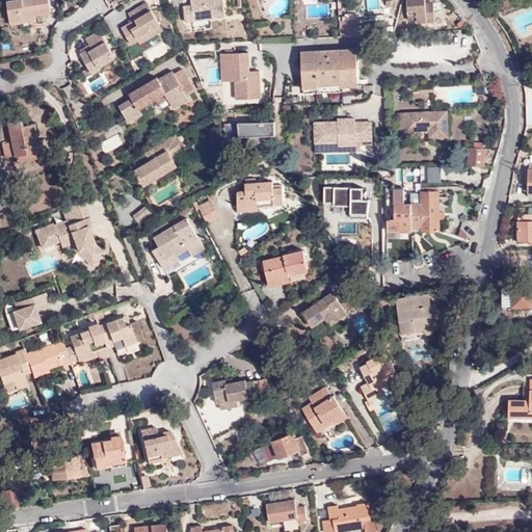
[(22,17),(36,15),(52,12),(50,0),(8,0),(11,21),(20,20),(22,17)]
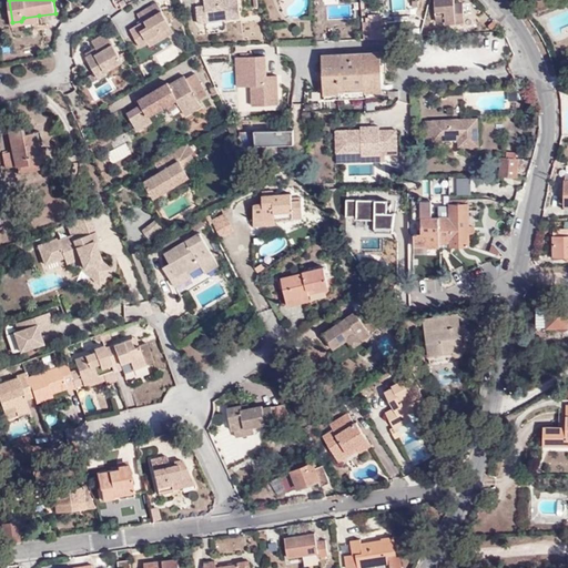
[(236,0),(202,0),(204,6),(195,7),(198,23),(240,17),(236,0)]
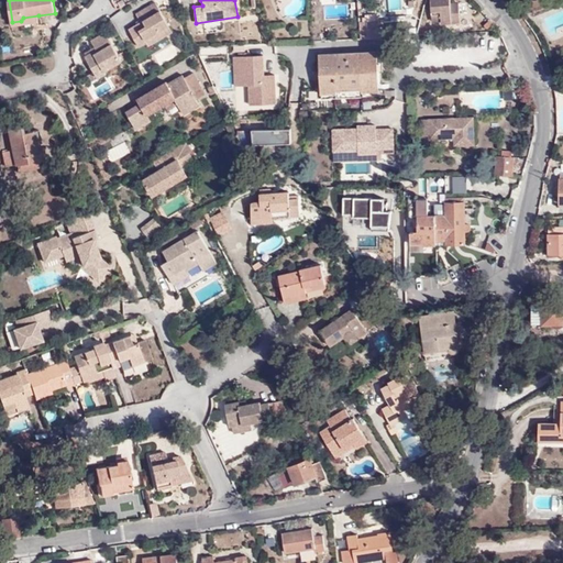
[(441,23),(452,22),(460,13),(460,3),(451,3),(450,0),(430,0),(432,21),(441,21),(441,23)]
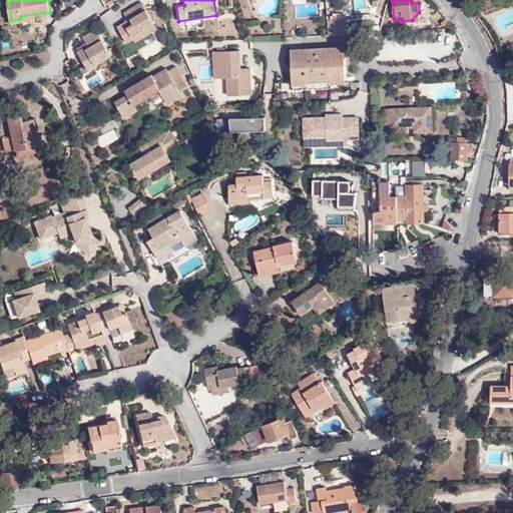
[(141,3),(124,14),(128,22),(117,28),(127,44),(133,40),(135,42),(157,30),(141,3)]
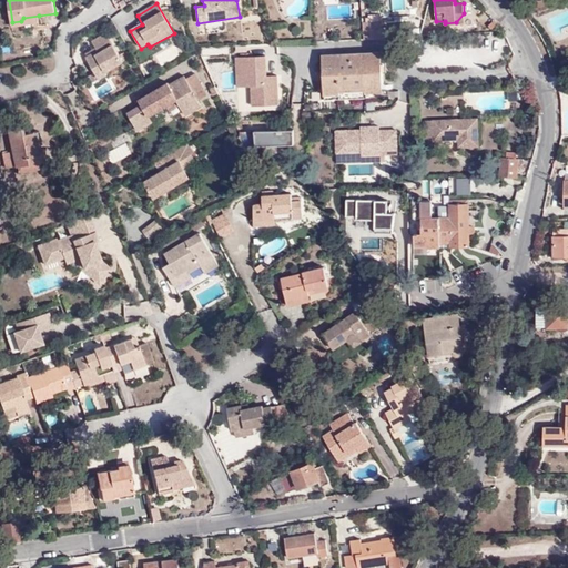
[(39,21),(39,16),(23,18),(21,21),(12,22),(12,26),(39,21)]
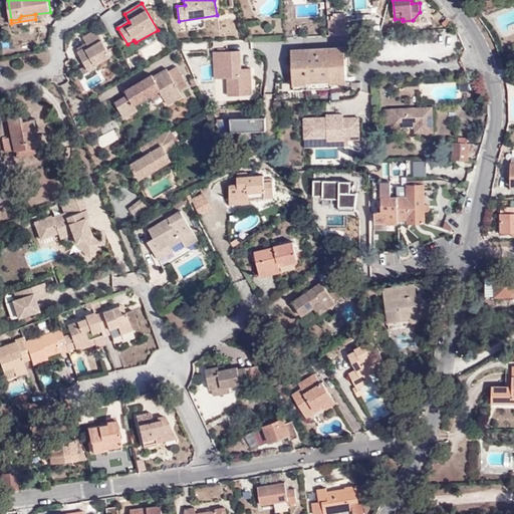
[(328,19),(329,34),(344,34),(344,18),(328,19)]
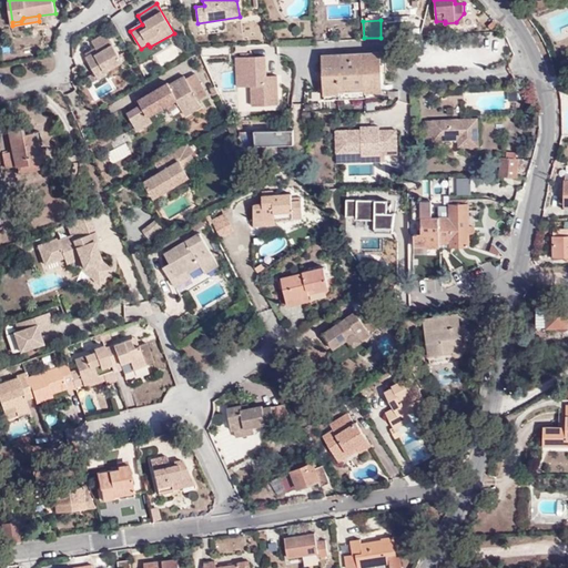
[(92,42),(95,48),(98,51),(88,57),(87,58),(95,72),(99,79),(108,73),(107,71),(123,62),(119,56),(107,33),(92,42)]
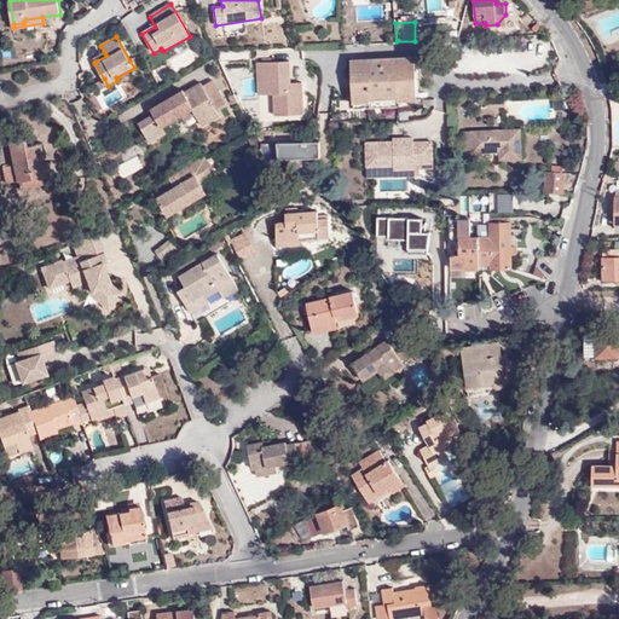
[(106,56),(104,52),(93,59),(96,62),(106,56)]
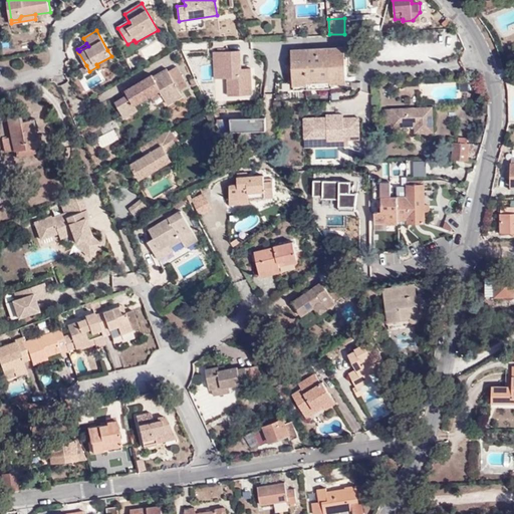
[(331,83),(346,83),(344,46),(291,48),(292,85),(308,84),(308,81),(331,81),(331,83)]
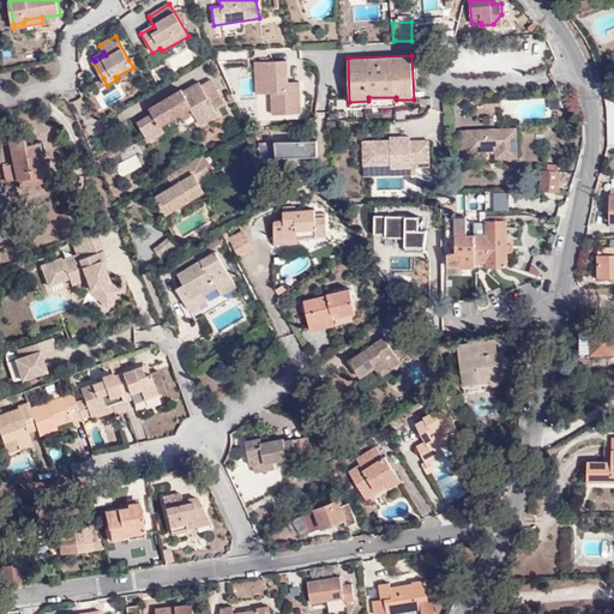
[(254,61),(256,92),(271,92),(271,102),(278,102),(278,113),(300,112),(299,80),(294,80),(294,84),(290,84),(290,82),(287,82),(286,60),(271,60),(259,61),(254,61)]
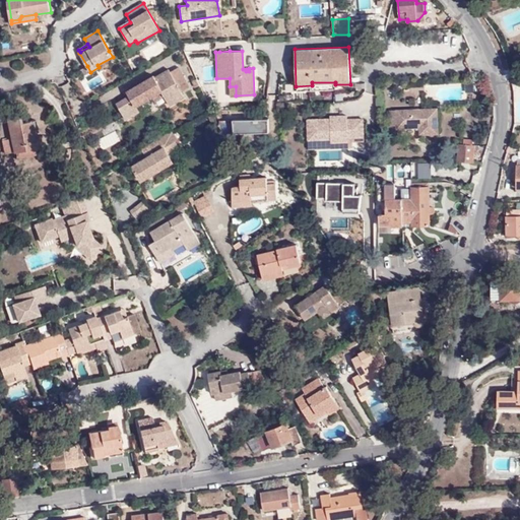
[(90,72),(87,66),(80,70),(83,76),(90,72)]
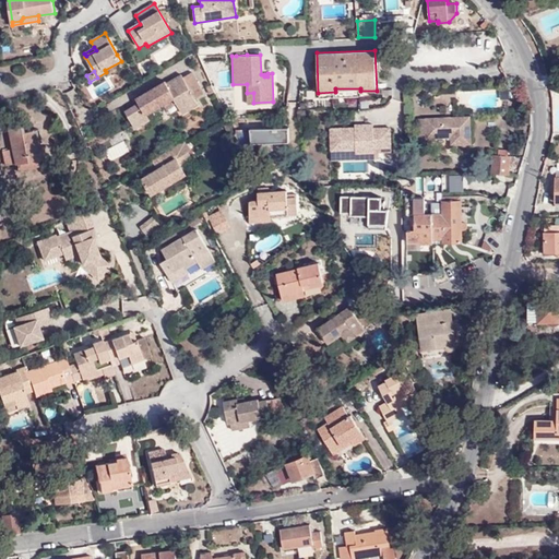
[(192,74),(182,80),(188,90),(198,85),(192,74)]
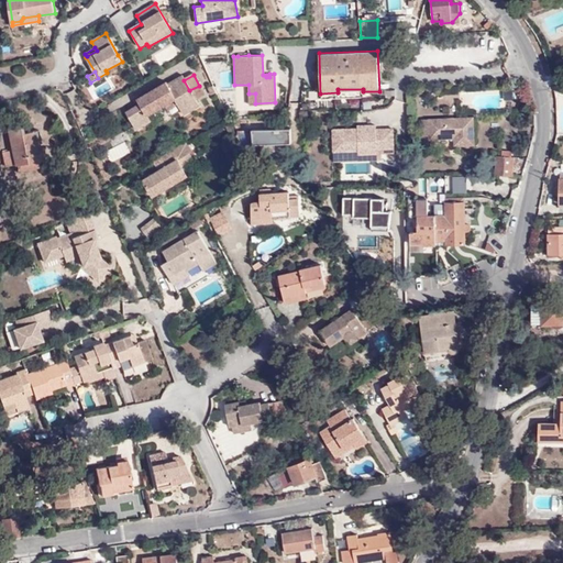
[(175,100),(178,106),(183,116),(199,107),(195,101),(192,97),(202,91),(199,86),(189,90),(184,80),(183,77),(167,86),(166,84),(136,100),(139,106),(125,112),(134,130),(150,122),(146,116),(164,107),(175,100)]
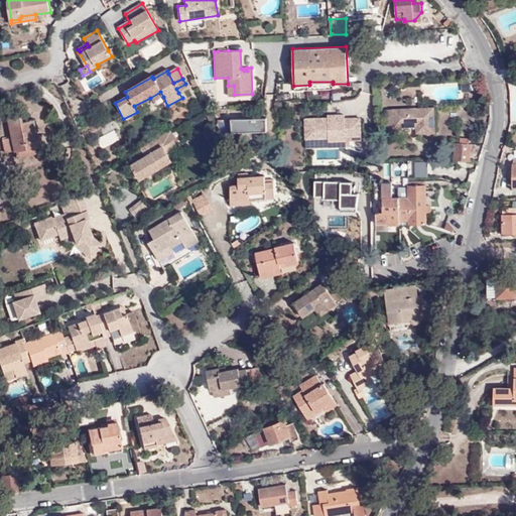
[(348,88),(348,84),(333,84),(333,82),(309,82),(309,85),(293,86),(293,90),(348,88)]
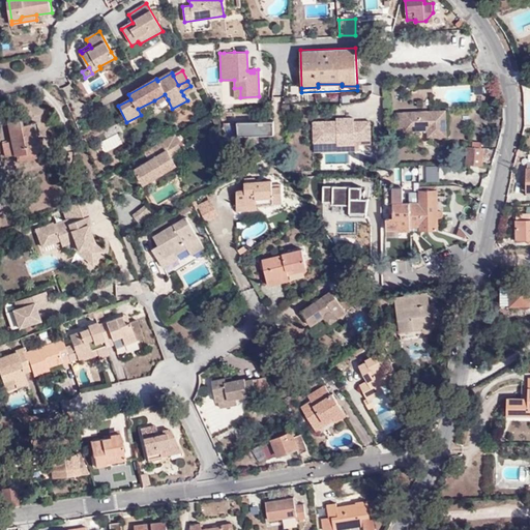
[(181,91),(183,95),(193,90),(190,86),(181,91)]
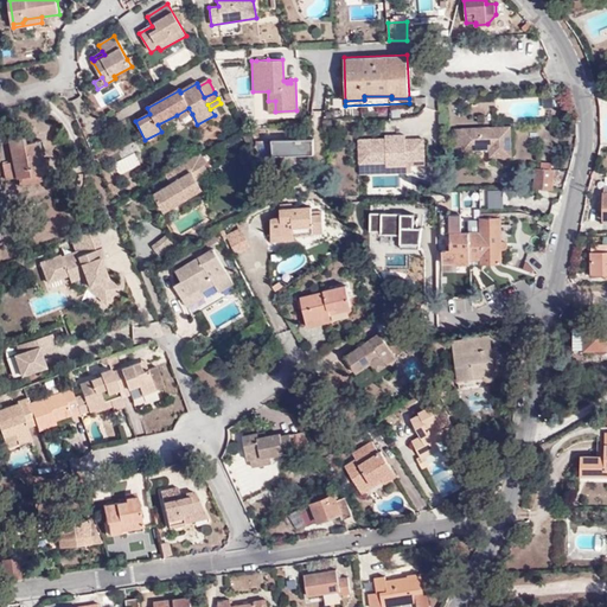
[(180,121),(192,114),(189,108),(177,115),(180,121)]
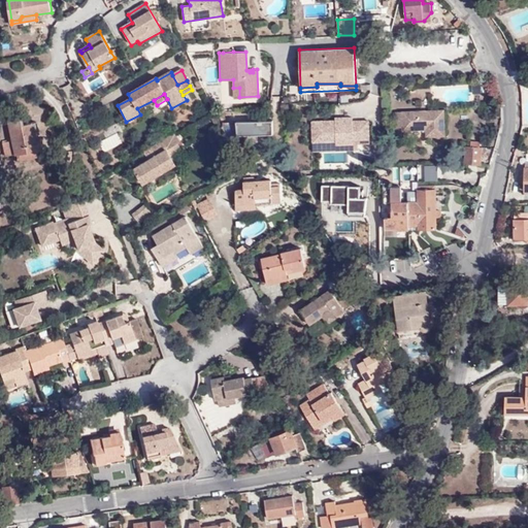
[(444,109),(394,111),(395,127),(402,127),(403,130),(426,129),(427,136),(446,135),(444,109)]
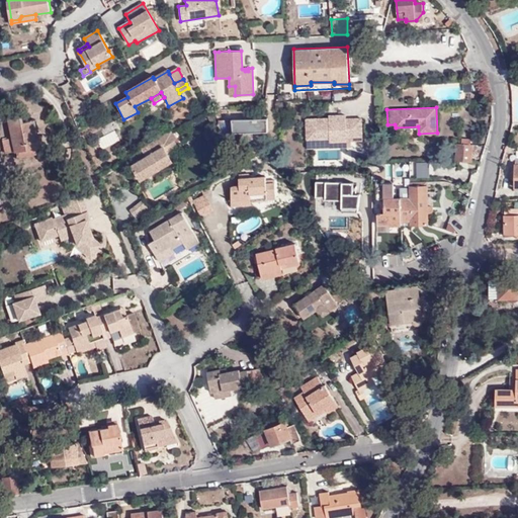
[(330,141),(347,140),(347,136),(362,135),(361,116),(346,117),(345,113),(334,114),(334,119),(329,119),(329,117),(306,118),(307,139),(330,138),(330,141)]
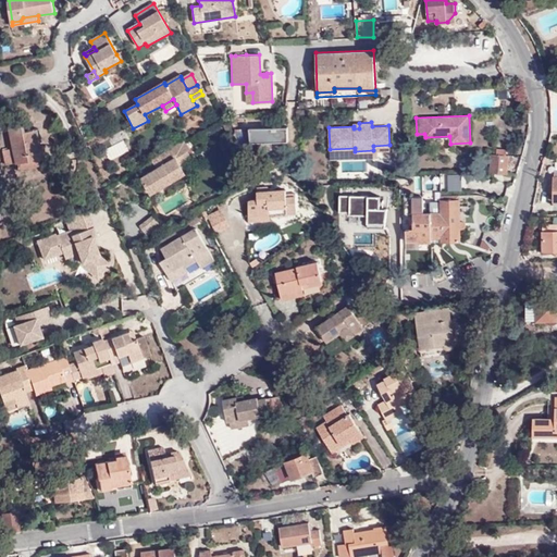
[(17,162),(17,163),(37,159),(46,157),(42,145),(35,146),(34,139),(41,138),(39,128),(24,131),(22,123),(9,126),(12,147),(3,148),(7,164),(17,162)]
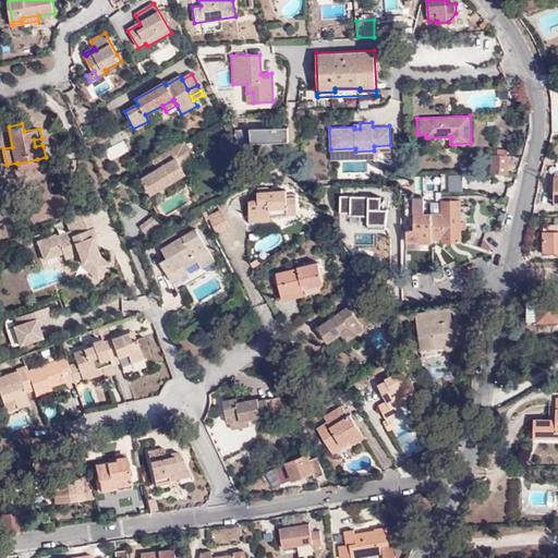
[(259,157),(276,150),(275,142),(289,141),(288,126),(258,129),(250,129),(251,133),(252,143),(258,143),(259,157)]
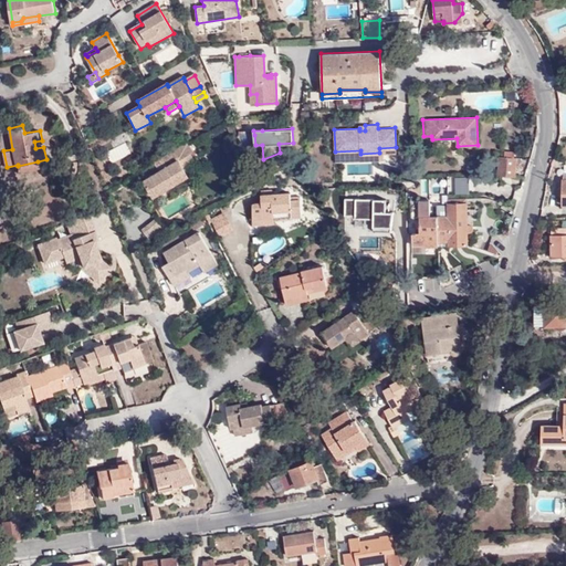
[(251,167),(257,166),(254,135),(249,135),(248,132),(239,132),(239,136),(237,136),(250,165),(251,167)]
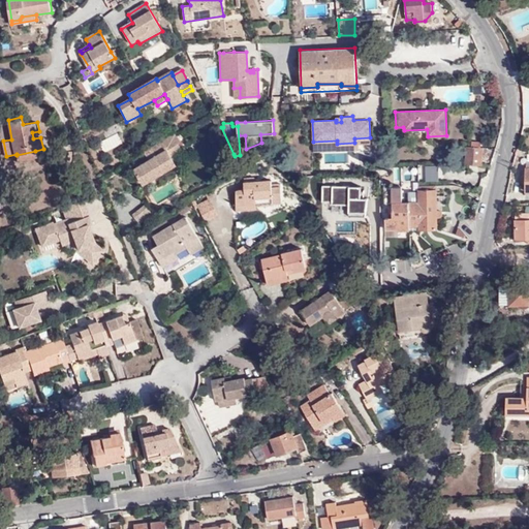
[(150,159),(134,167),(143,183),(176,165),(168,151),(182,143),(177,133),(153,146),(155,152),(148,156),(150,159)]
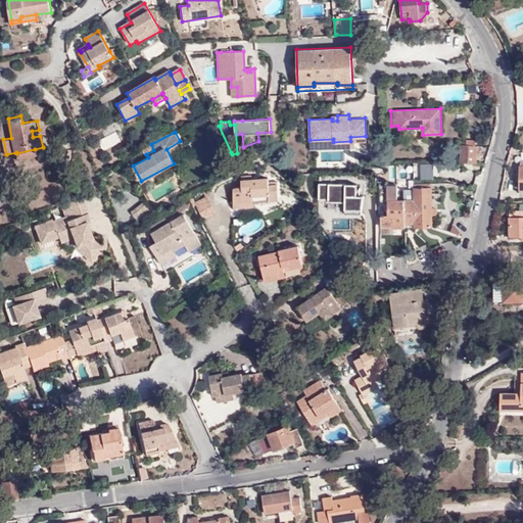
[(128,157),(133,165),(148,157),(146,154),(153,150),(151,144),(128,157)]
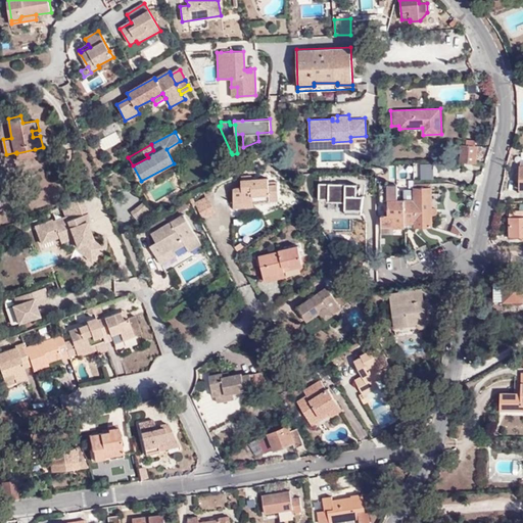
[(475,162),(477,145),(462,144),(460,161),(475,162)]
